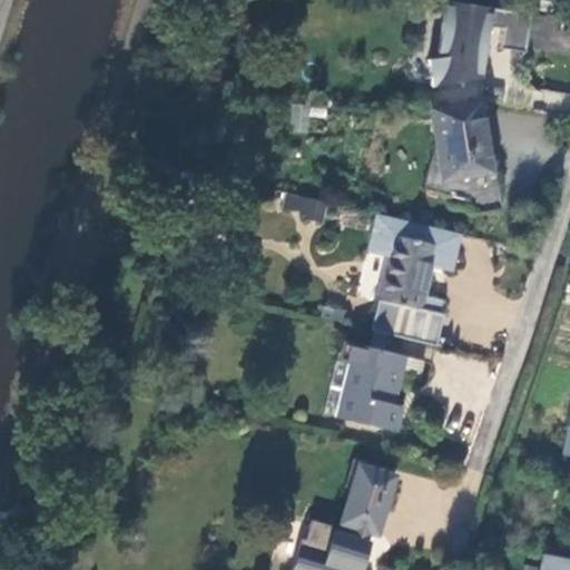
[(529,13),(443,0),(441,0),(434,59),(425,61),(431,88),(479,78),(487,26),(501,28),(498,48),(522,51),(529,13)]
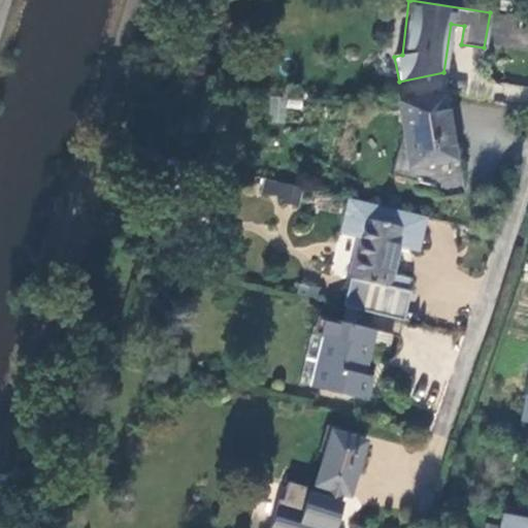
[(527,17),(499,13),(495,42),(525,47),(527,28),(527,17)]
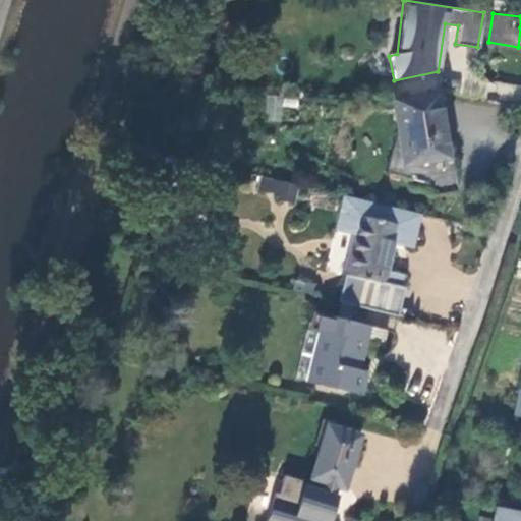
[(438,93),(394,101),(399,127),(405,164),(449,156),(443,121),(438,93)]
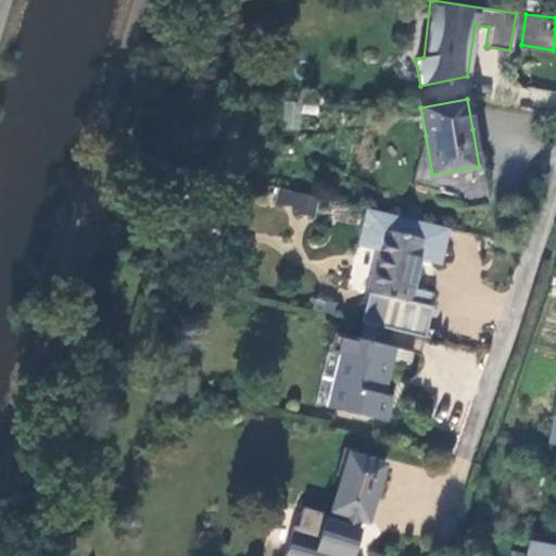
[(477,129),(472,129),(479,166),(432,175),(426,136),(414,186),(458,197),(460,209),(490,204),(477,129)]
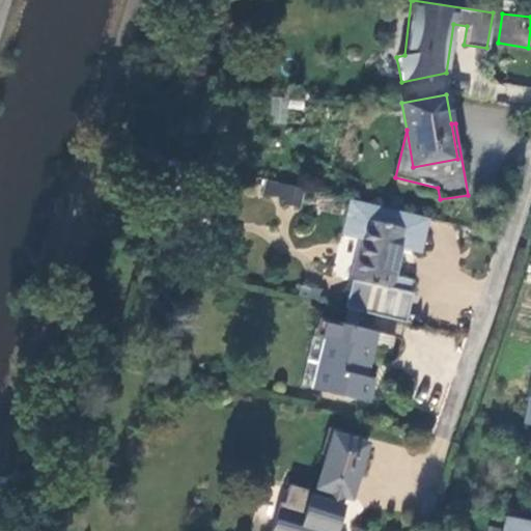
[(261,199),(301,202),(303,185),(263,180),(261,199)]
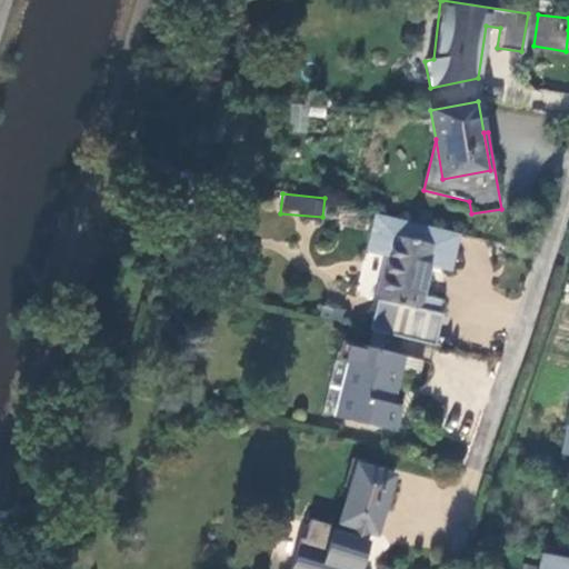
[(449,270),(457,230),(376,210),(368,246),(388,251),(370,328),(436,343),(441,316),(438,313),(441,299),(423,295),(430,266),(449,270)]
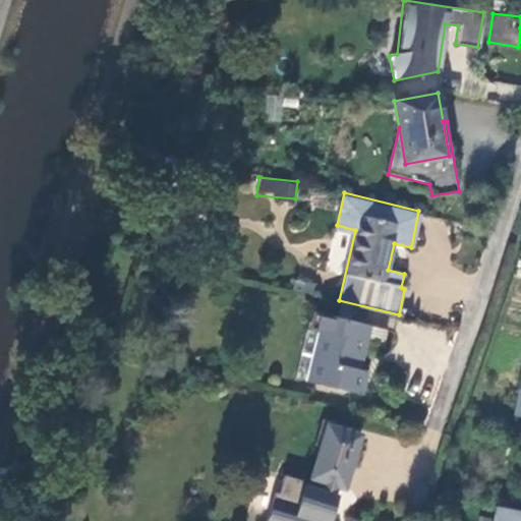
[(334,232),(329,269),(343,271),(348,234),(334,232)]
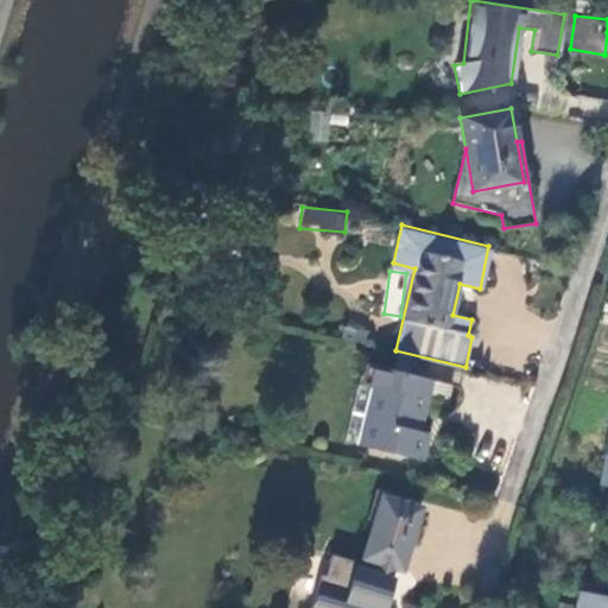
[(430,382),(369,365),(363,385),(373,387),(360,443),(418,458),(425,436),(425,432),(418,430),(422,411),(430,382)]
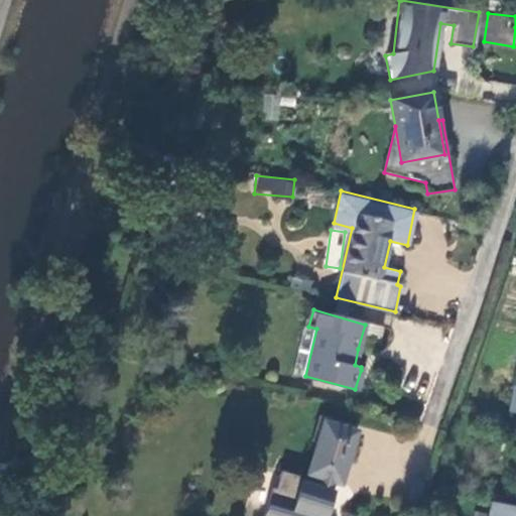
[(316,329),(308,327),(304,326),(292,374),(305,376),(316,329)]
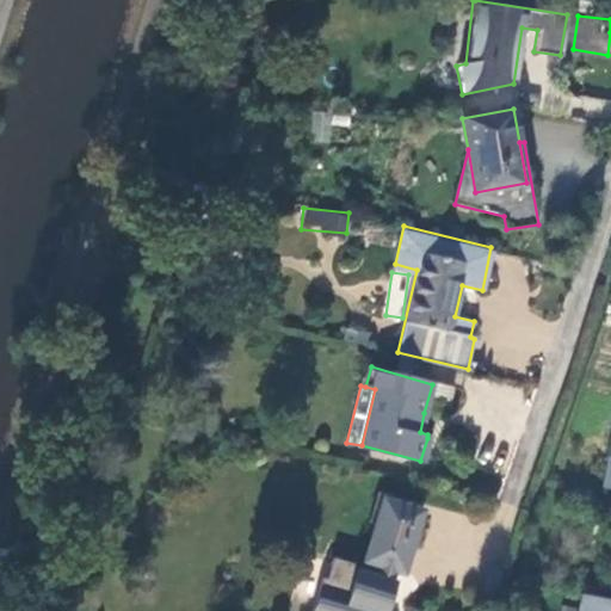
[(433,415),(424,413),(420,432),(427,434),(433,415)]
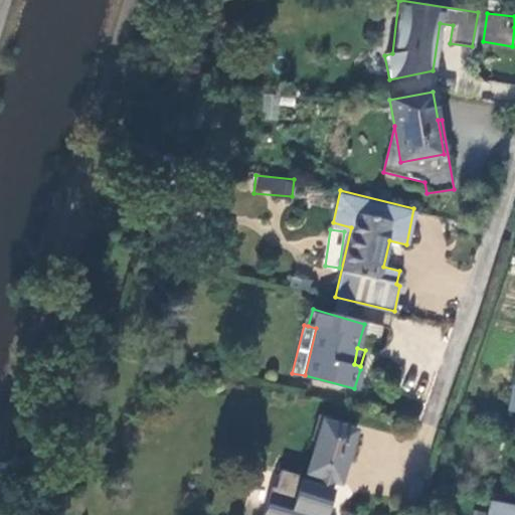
[(514,416),(510,416),(506,437),(514,438),(514,416)]
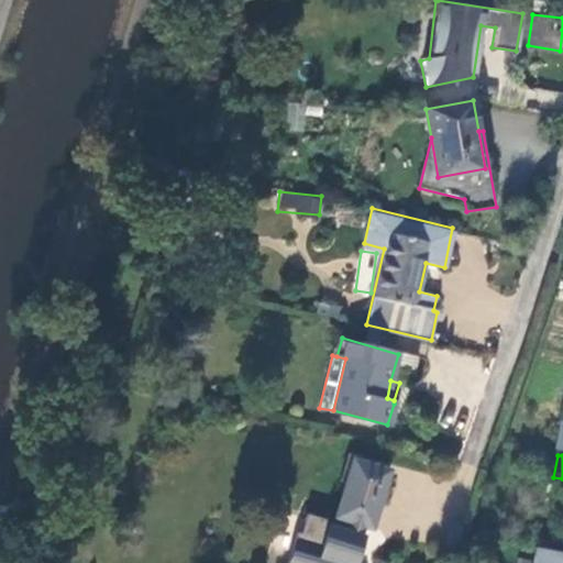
[(337,517),(350,521),(364,525),(373,527),(390,471),(354,459),(337,517)]
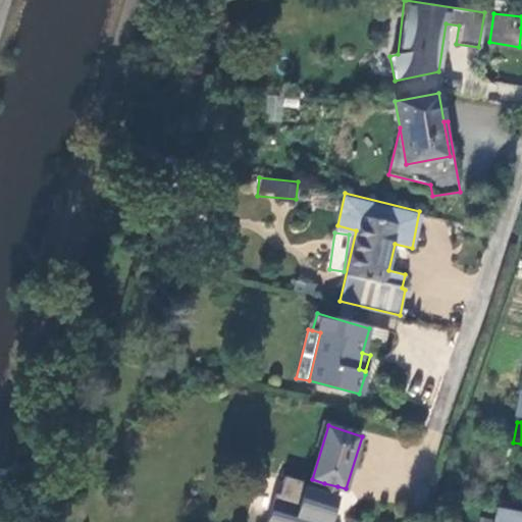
[(276,494),(267,521),(302,521),(303,519),(312,521),(330,521),(340,496),(335,494),(322,490),(305,484),(303,480),(285,475),(279,494),(276,494)]
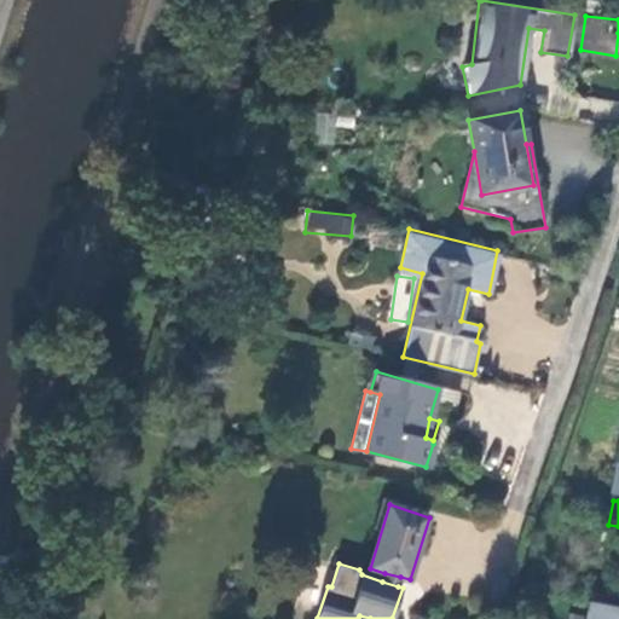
[(382,582),(398,586),(400,577),(385,573),(382,582)]
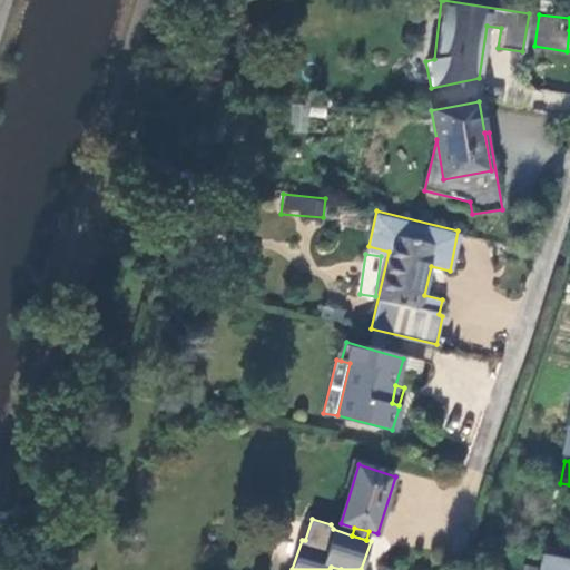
[(569,569),(569,559),(546,554),(541,569),(569,569)]
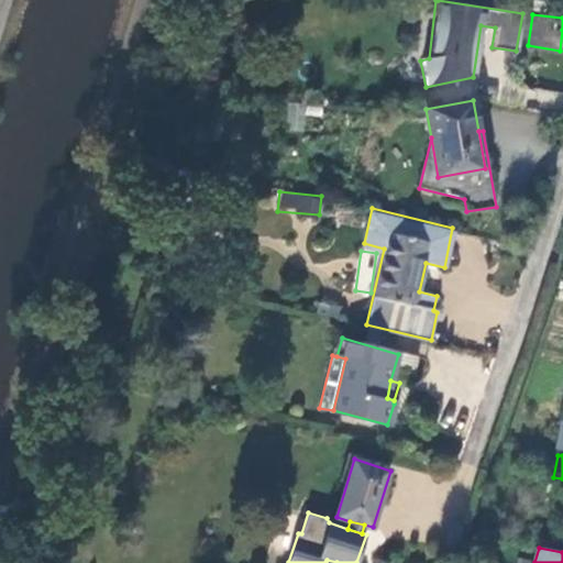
All buildings are outlined.
